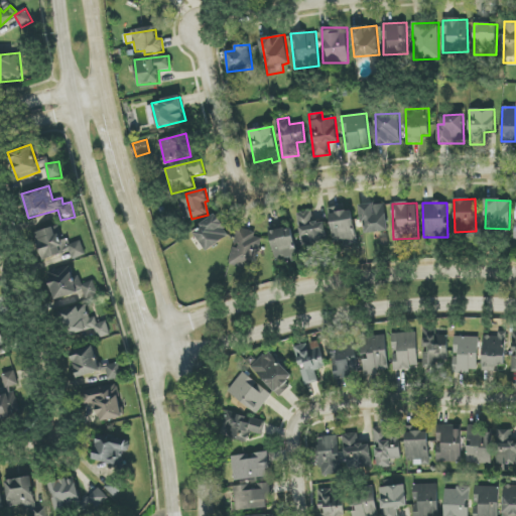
[(362,234),(387,232),(386,205),(361,206),(362,234)]
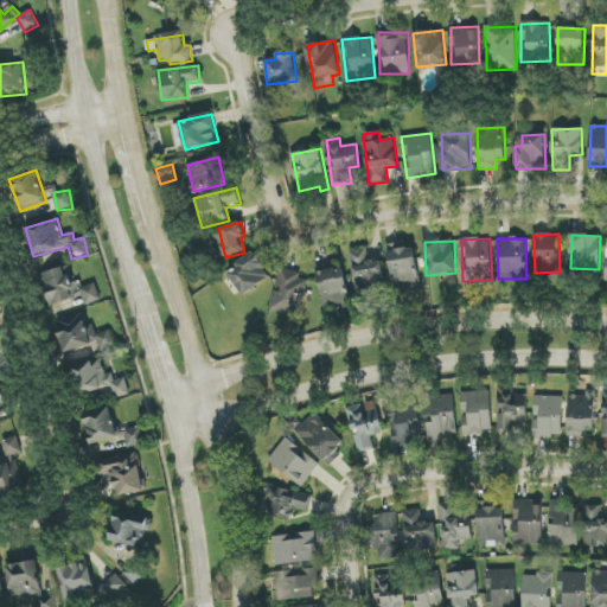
[(416,244),(389,246),(391,288),(419,287),(416,244)]
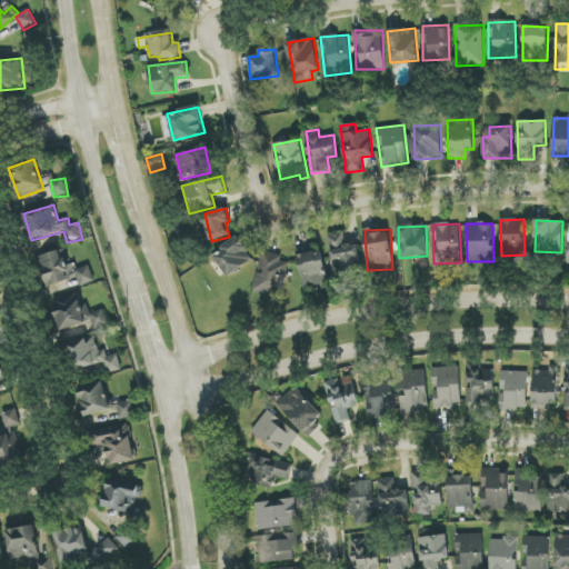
[(331,272),(360,270),(359,245),(346,246),(346,232),(330,233),(331,272)]
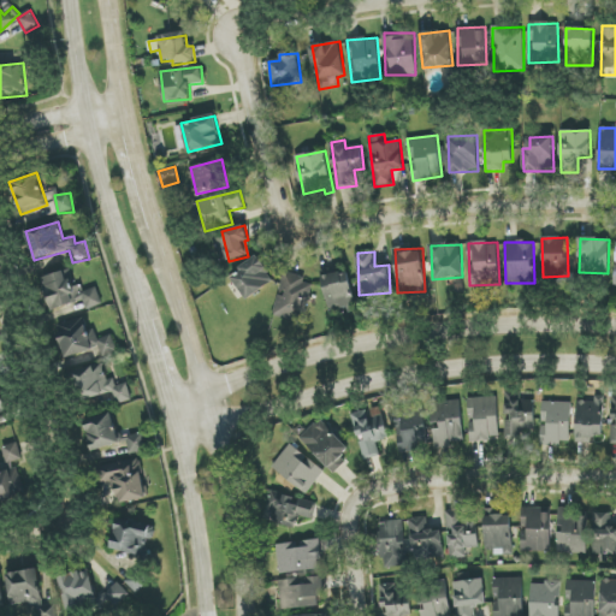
[(230,277),(247,301),(276,280),(259,256),(230,277)]
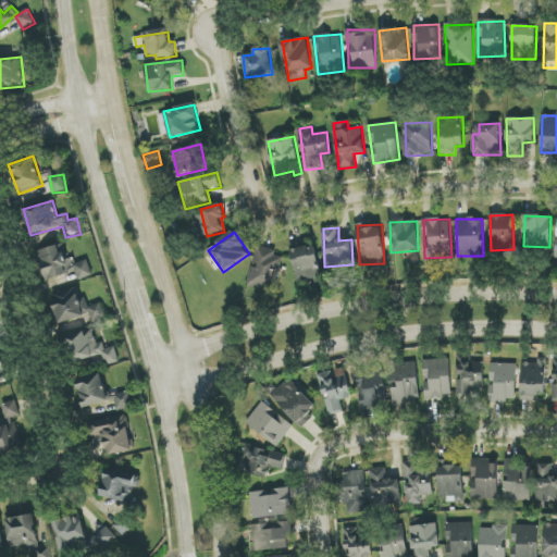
[(291,249),(298,283),(322,279),(314,244),(291,249)]
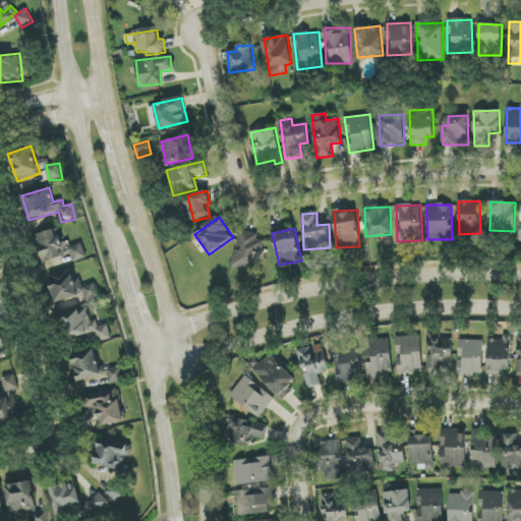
[(87,258),(82,241),(61,247),(56,229),(36,235),(43,263),(71,255),(73,262),(87,258)]
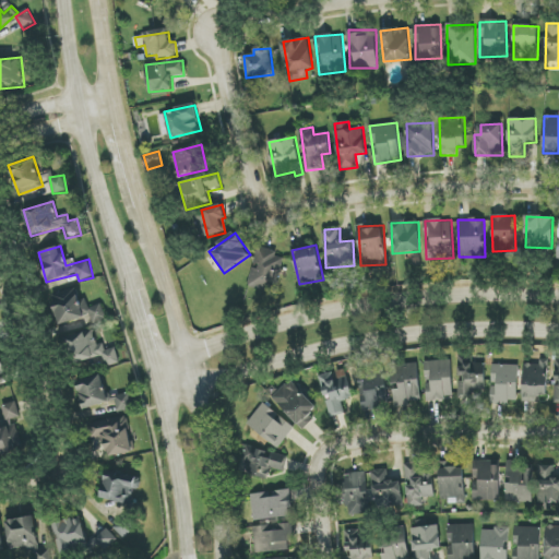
[(249,288),(276,294),(284,254),(258,249),(254,266),(253,265),(249,288)]
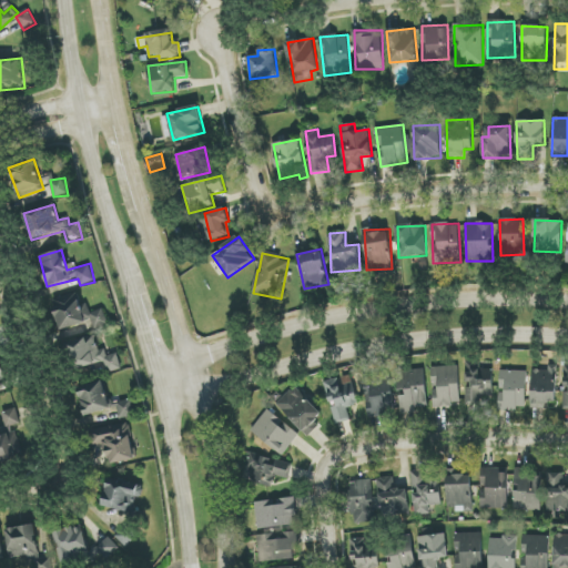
[(87,323),(78,293),(51,301),(60,331),(87,323)]
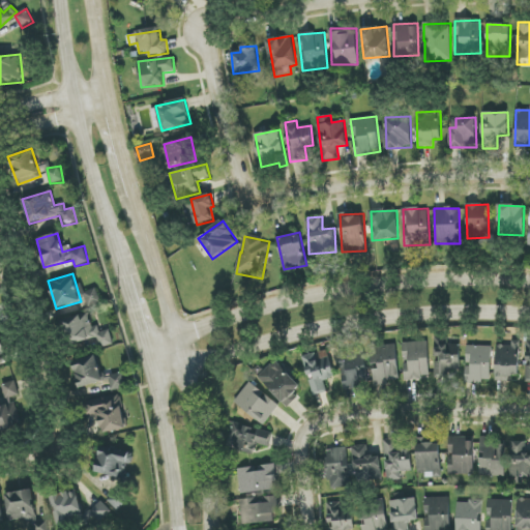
[(87,306),(100,303),(97,289),(84,292),(87,306)]
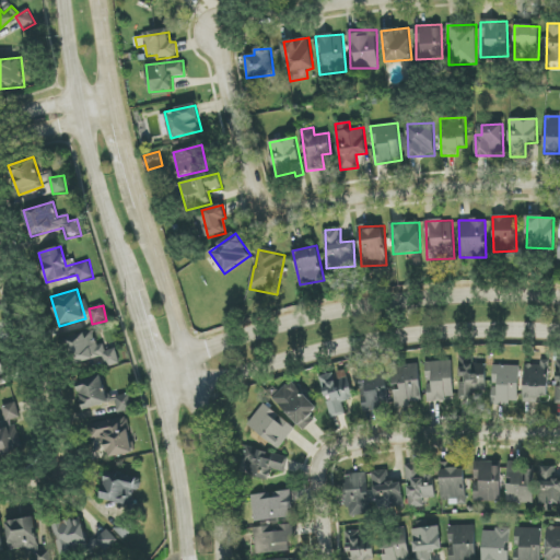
[(120,363),(115,348),(103,352),(95,329),(69,338),(77,363),(101,357),(104,369),(120,363)]
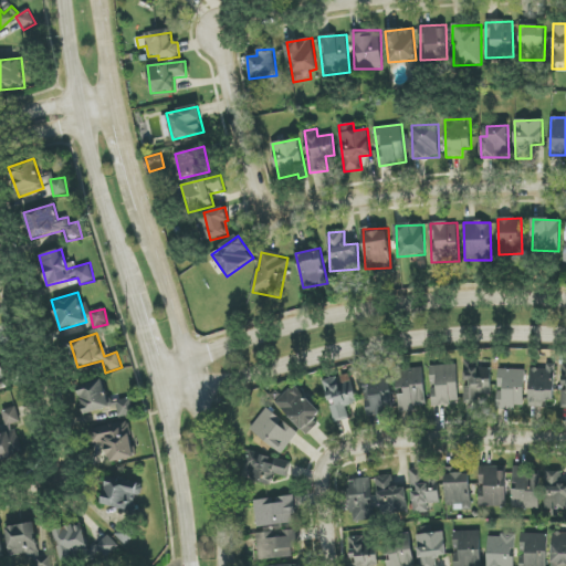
[(479,401),(479,395),(491,395),(490,367),(479,367),(479,360),(463,360),(464,401),(479,401)]
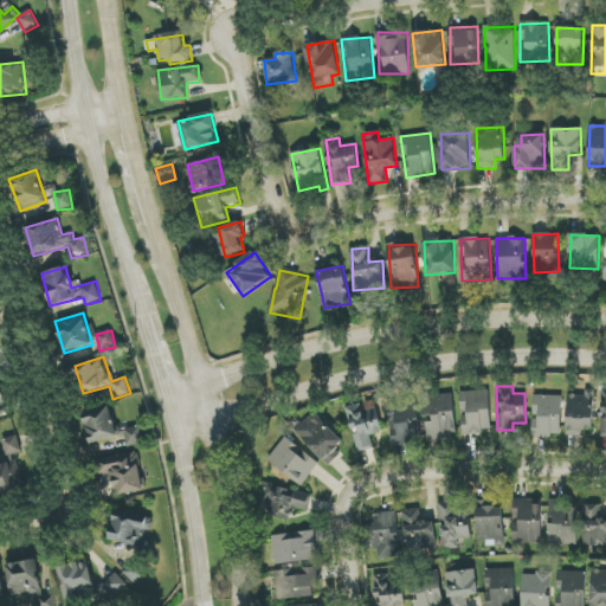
[(594,389),(585,389),(585,395),(568,395),(567,436),(582,437),(582,430),(594,430),(594,389)]
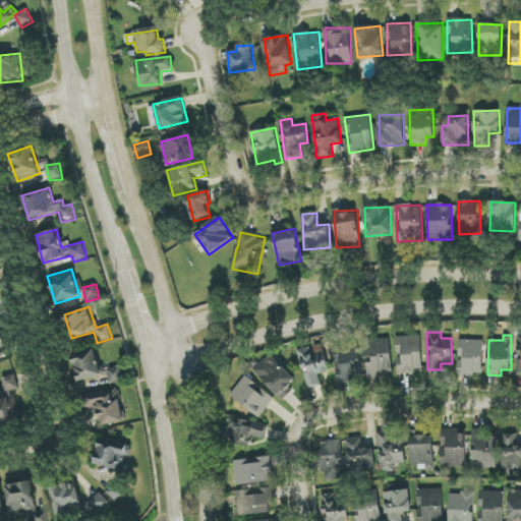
[(421,372),(420,336),(396,337),(397,372),(421,372)]
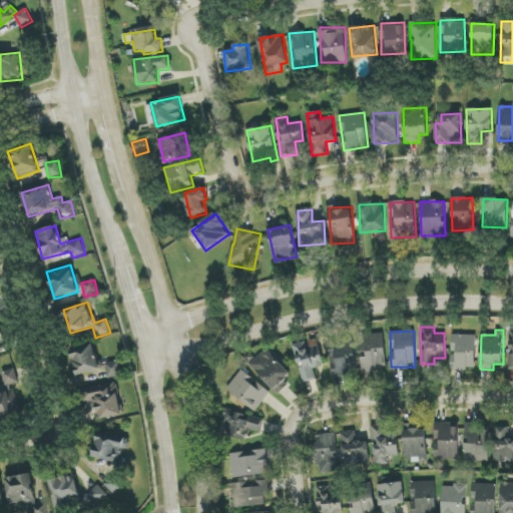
[(386,369),(383,334),(358,336),(360,356),(361,356),(362,371),(386,369)]
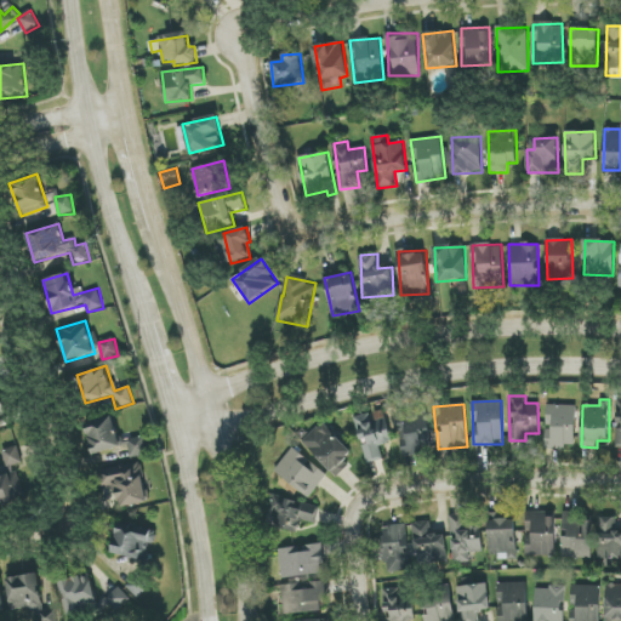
[(575,449),(576,406),(546,405),(546,427),(546,448),(575,449)]
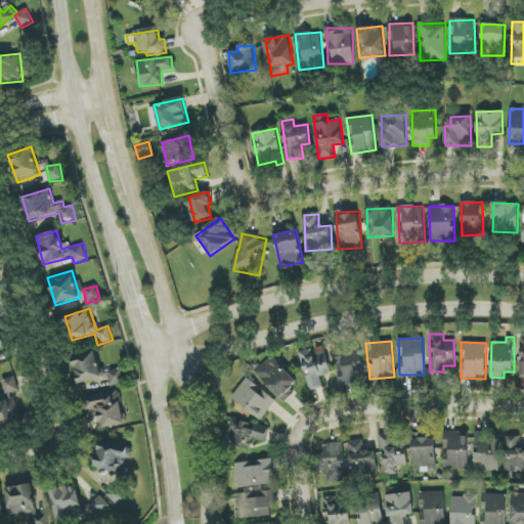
[(313,356),(312,349),(300,352),(308,391),(323,388),(320,376),(331,374),(326,353),(313,356)]
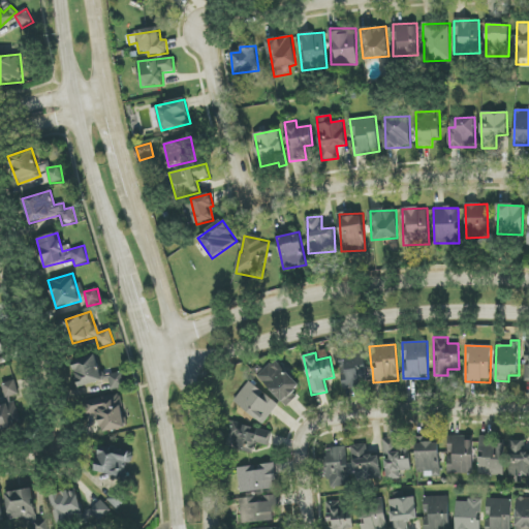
[(367,382),(364,353),(339,355),(342,390),(360,387),(359,383),(367,382)]
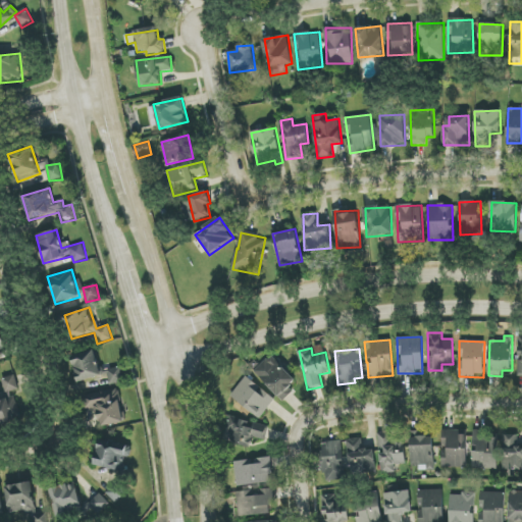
[(79,382),(102,376),(94,350),(71,357),(79,382)]
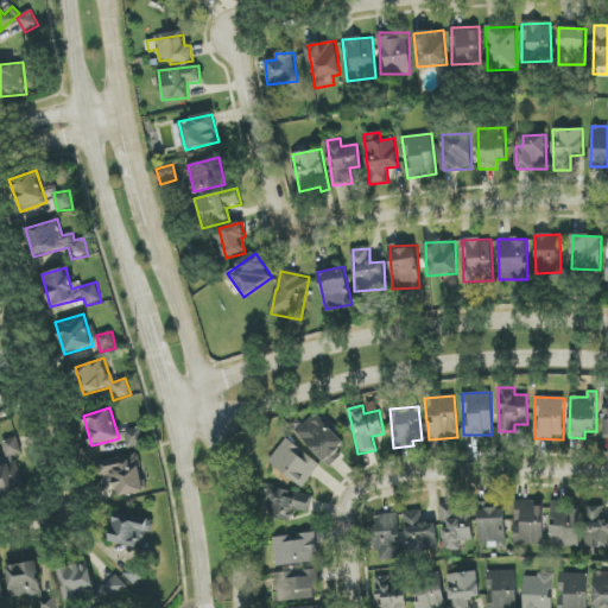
[(297,432),(329,468),(342,456),(337,450),(344,443),(316,415),(297,432)]
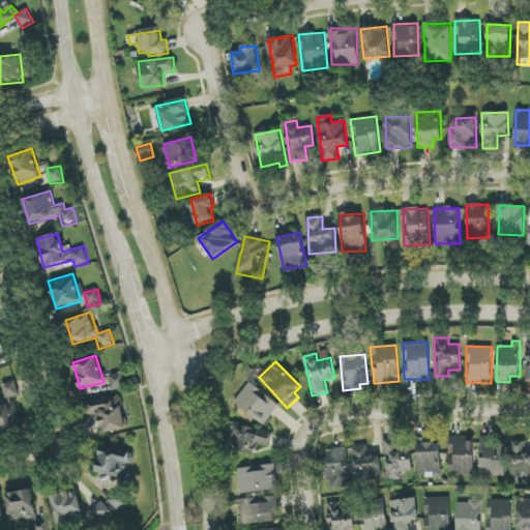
[(112,390),(125,388),(123,373),(110,376),(112,390)]
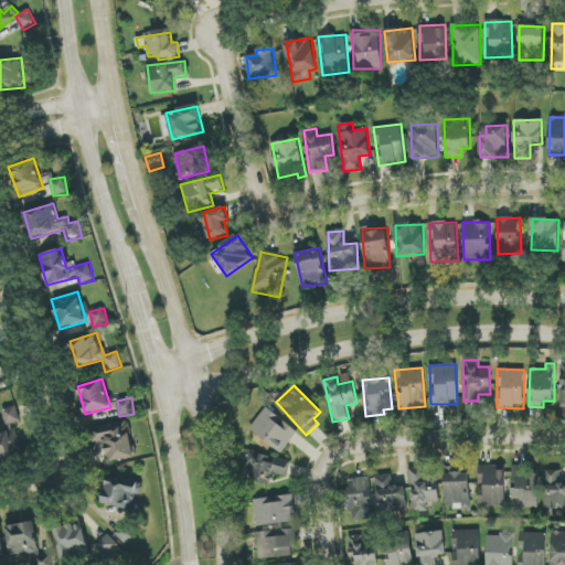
[(21,422),(16,406),(2,411),(7,426),(21,422)]
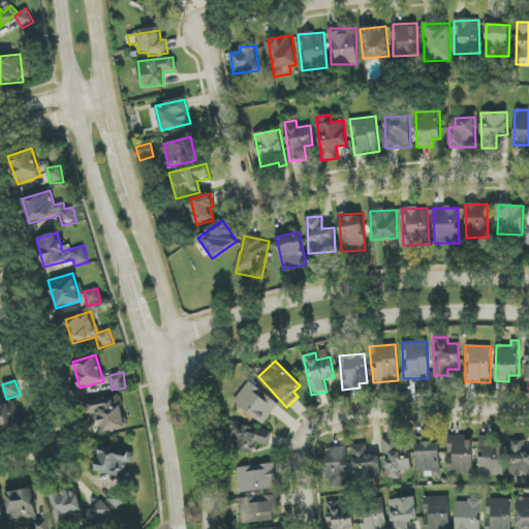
[(234,403),(265,425),(279,403),(248,382),(234,403)]
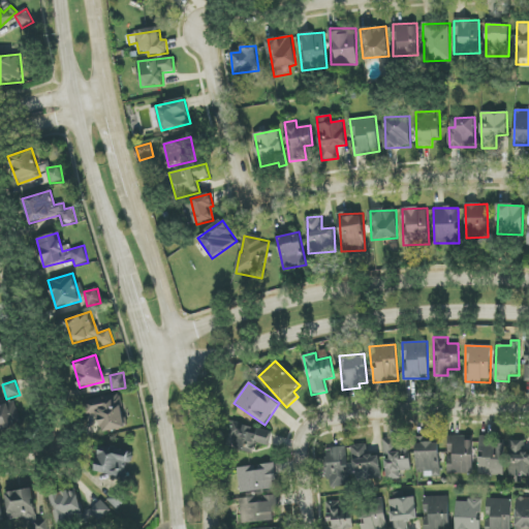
[(126,428),(119,394),(85,400),(88,416),(98,414),(102,433),(126,428)]
